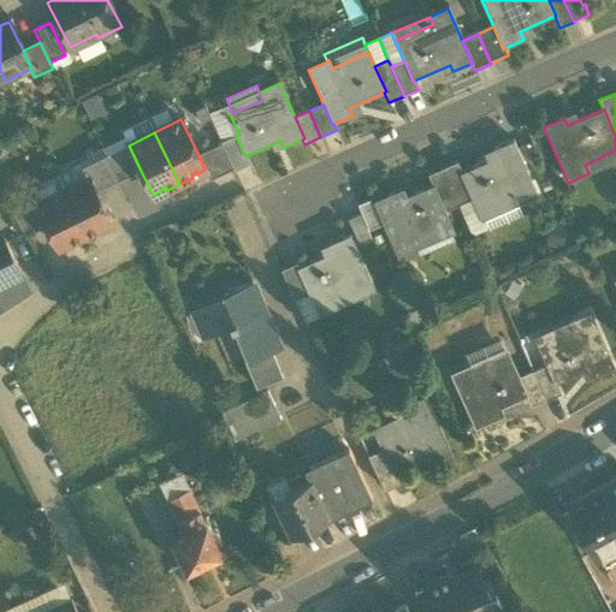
[(220,143),(221,144),(234,170),(235,172),(249,166),(246,156),(236,136),(220,143)]
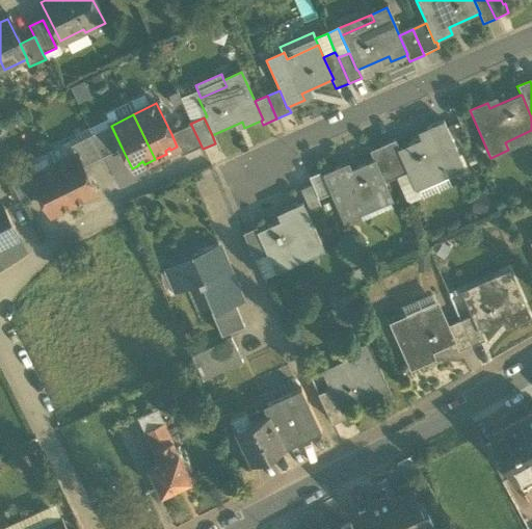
[(410,173),(416,185),(445,172),(448,179),(466,170),(444,123),(427,130),(430,137),(399,151),(406,165),(410,173)]
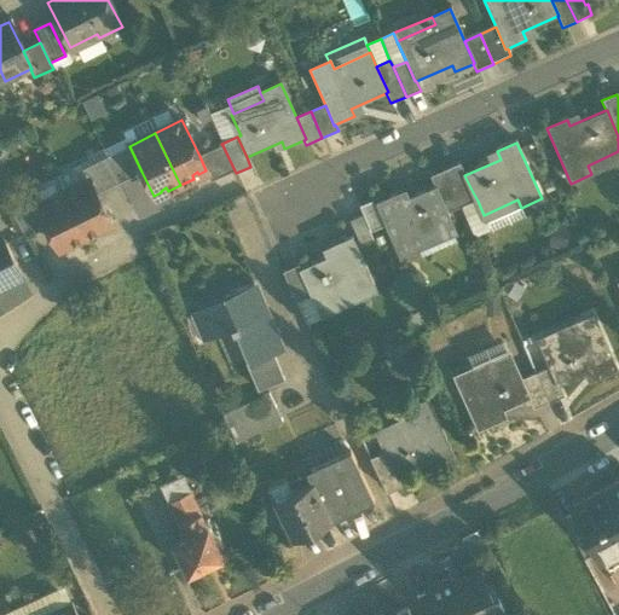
[(210,180),(235,170),(223,145),(200,156),(206,170),(207,173),(210,180)]
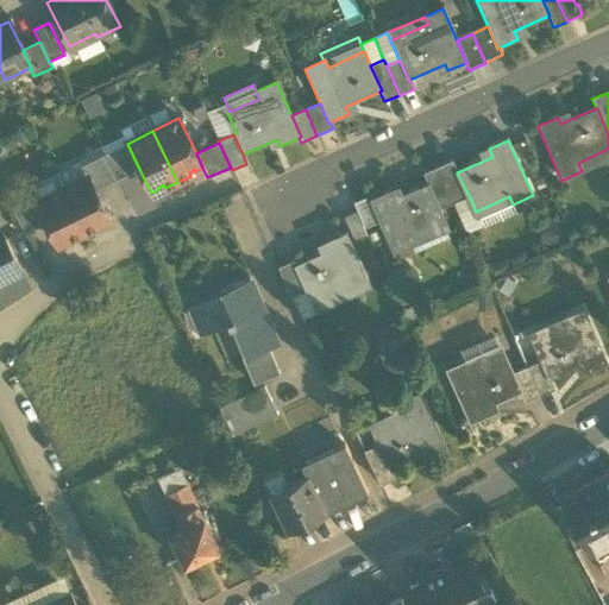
[(127,144),(117,149),(130,174),(139,169),(127,144)]
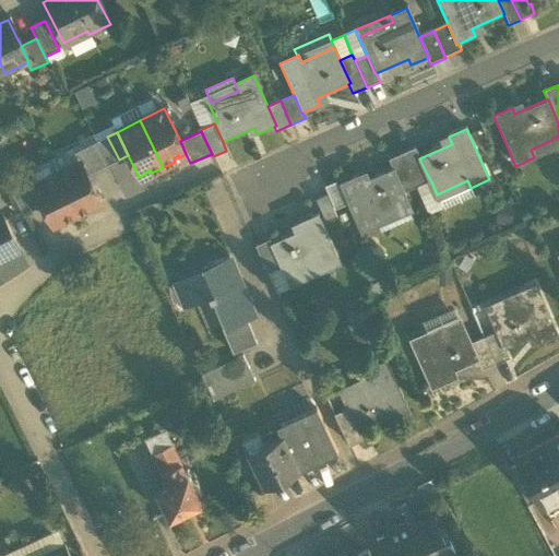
[(107,166),(119,160),(107,137),(95,142),(107,166)]
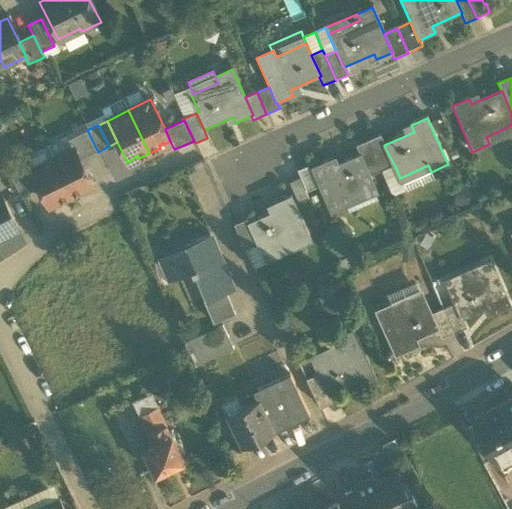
[(79,161),(98,152),(87,130),(68,140),(73,150),(79,161)]
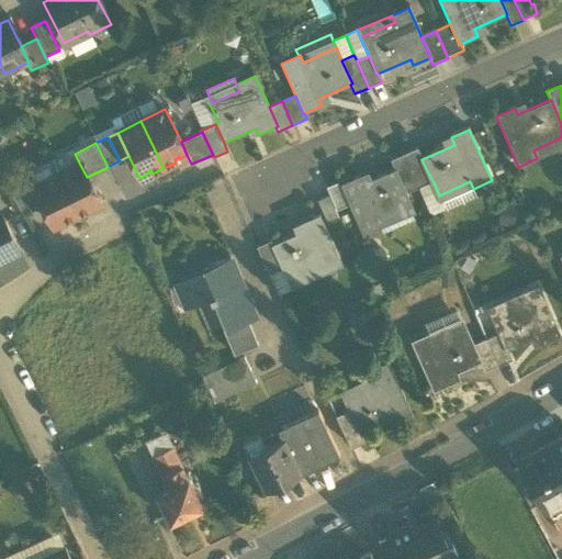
[(417,149),(404,156),(418,189),(434,182),(429,175),(422,159),(417,149)]
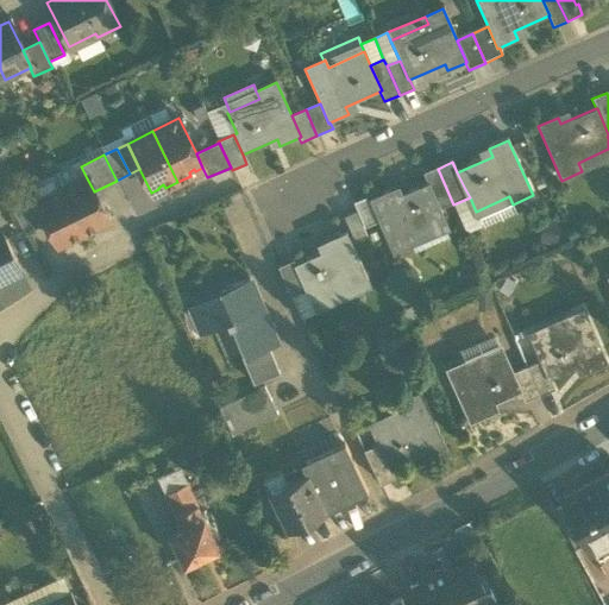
[(437,212),(453,205),(438,169),(422,176),(427,184),(429,183),(438,202),(433,203),(437,212)]
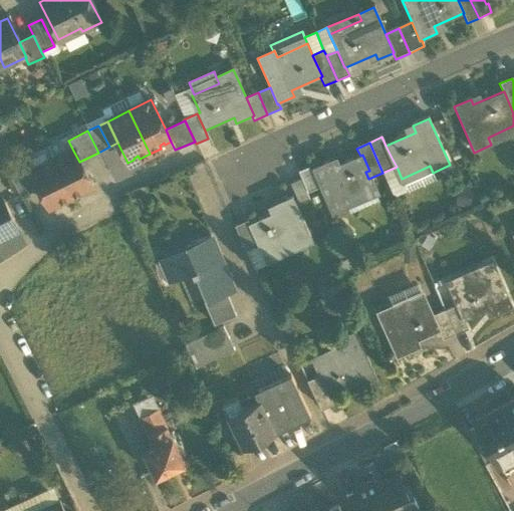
[(73,151),(52,161),(70,198),(91,188),(79,162),(73,151)]
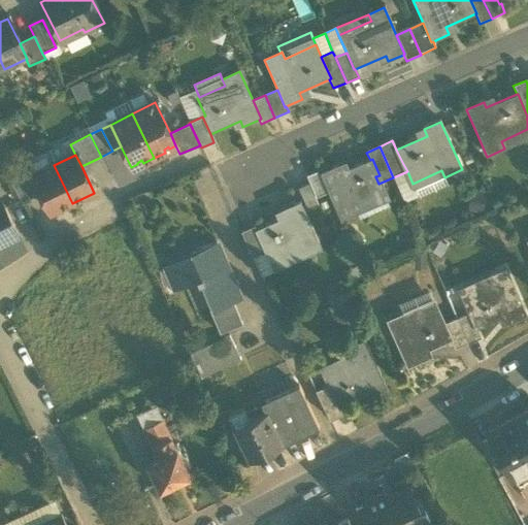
[(320,174),(340,221),(357,215),(358,214),(356,206),(384,194),(378,184),(375,176),(380,175),(372,159),(370,160),(340,173),(337,166),(320,174)]
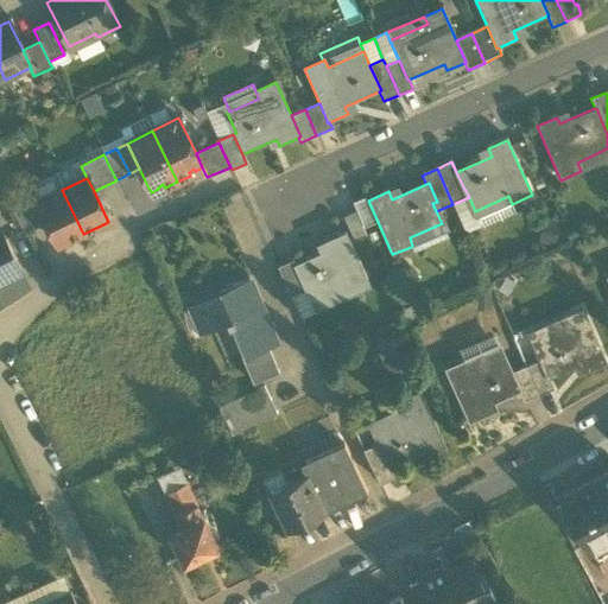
[(158,189),(151,192),(152,195),(165,188),(163,184),(158,188),(158,189)]
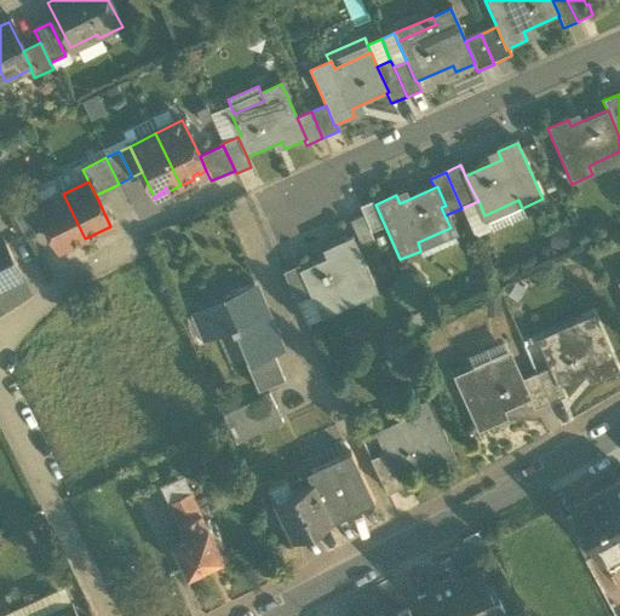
[(58,252),(85,239),(63,194),(38,206),(36,207),(46,225),(58,252)]
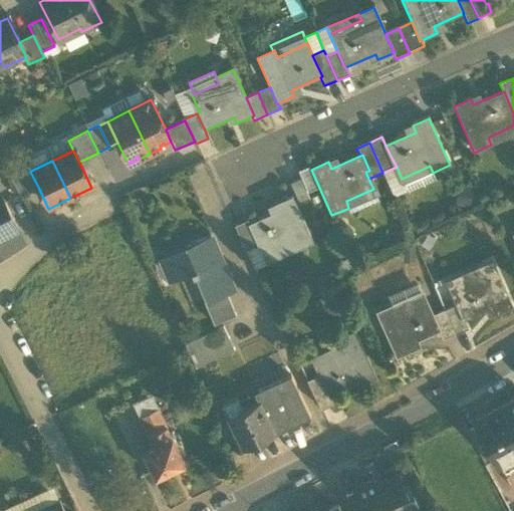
[(8,175),(19,196),(38,187),(30,172),(31,171),(28,165),(8,175)]
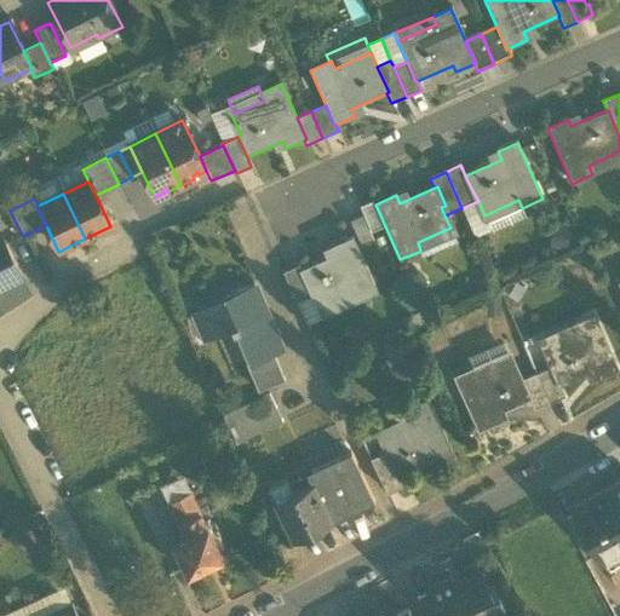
[(518,200),(484,216),(491,228),(492,232),(526,218),(522,208),(518,200)]
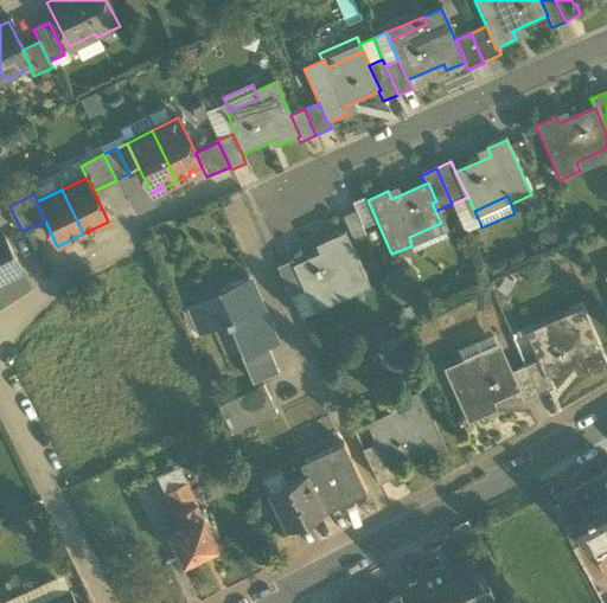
[(352,201),(369,239),(379,235),(363,197),(352,201)]
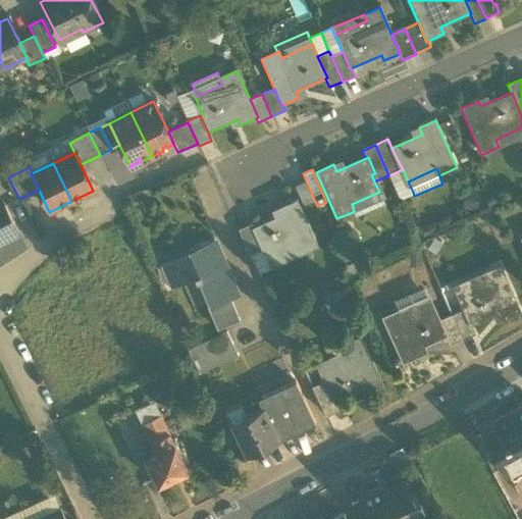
[(399,199),(413,192),(408,182),(403,169),(388,175),(399,199)]
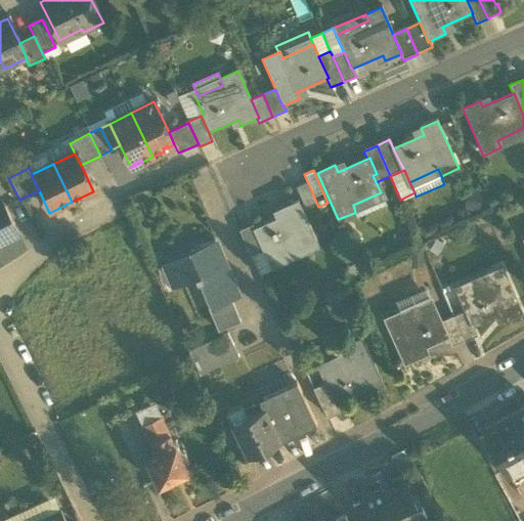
[(296,188),(305,209),(315,205),(306,184),(296,188)]
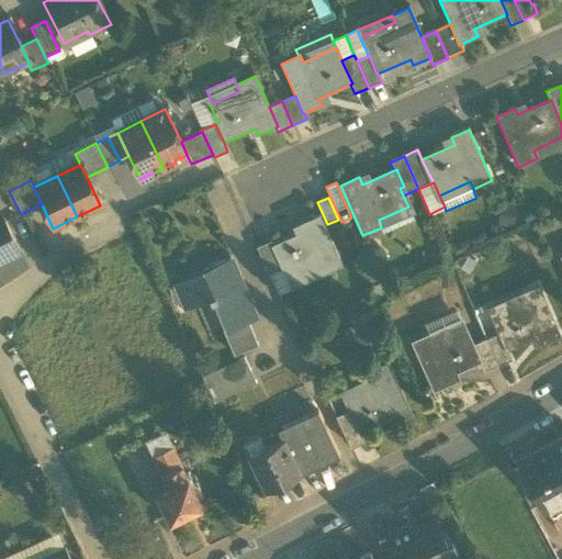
[(414,220),(408,207),(379,220),(381,227),(380,228),(382,234),(414,220)]
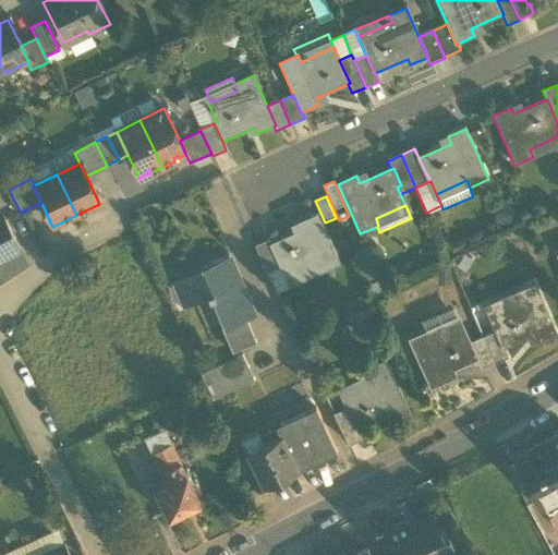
[(282,265),(289,278),(318,265),(322,272),(340,263),(316,213),(300,221),(303,229),(273,244),(270,245),(278,261),(280,260),(282,265)]
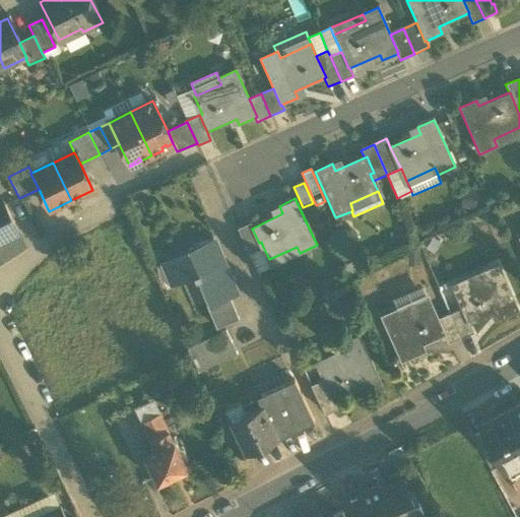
[(0,243),(17,235),(1,201),(0,201),(0,243)]
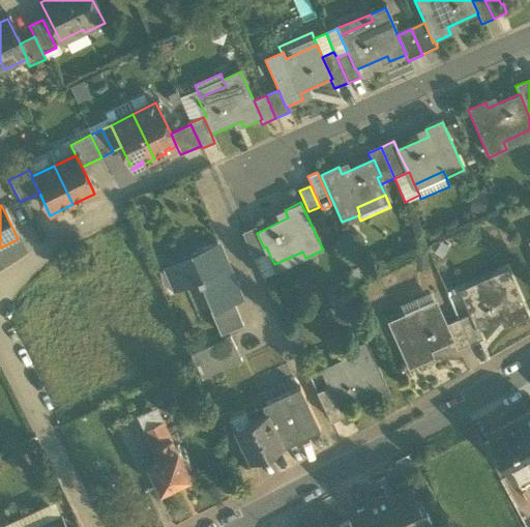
[(241,234),(253,259),(265,253),(268,252),(266,246),(264,247),(257,233),(259,232),(257,227),(241,234)]
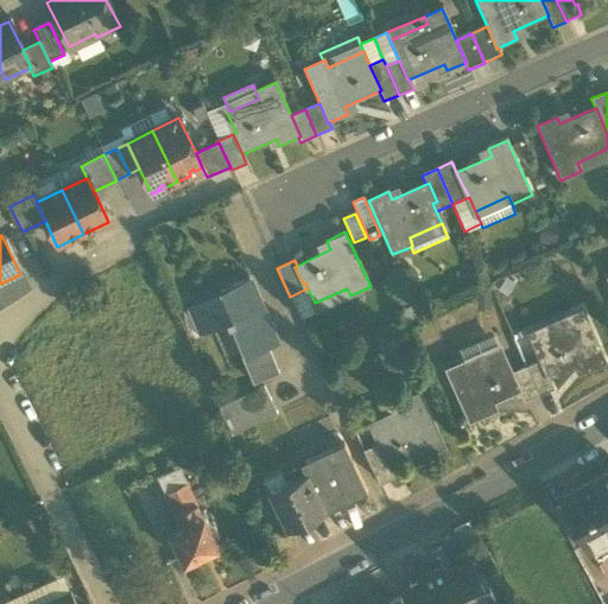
[(242,356),(244,358),(267,348),(279,343),(266,313),(263,315),(247,280),(217,293),(220,296),(191,309),(202,334),(227,323),(230,329),(242,356)]
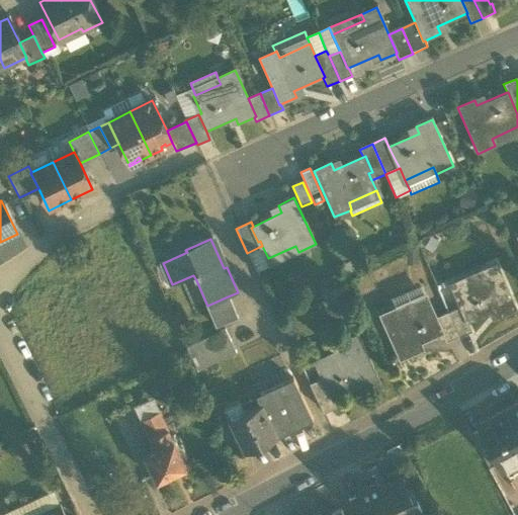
[(259,247),(247,253),(257,272),(268,267),(259,247)]
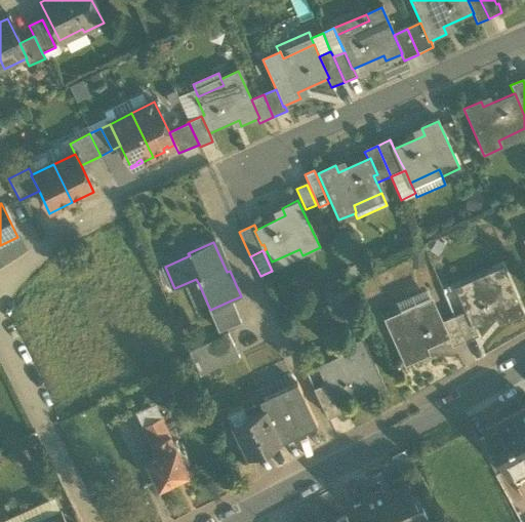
[(466,313),(473,328),(474,328),(503,315),(507,321),(524,314),(503,267),(487,274),(490,282),(460,294),(468,312),(466,313)]
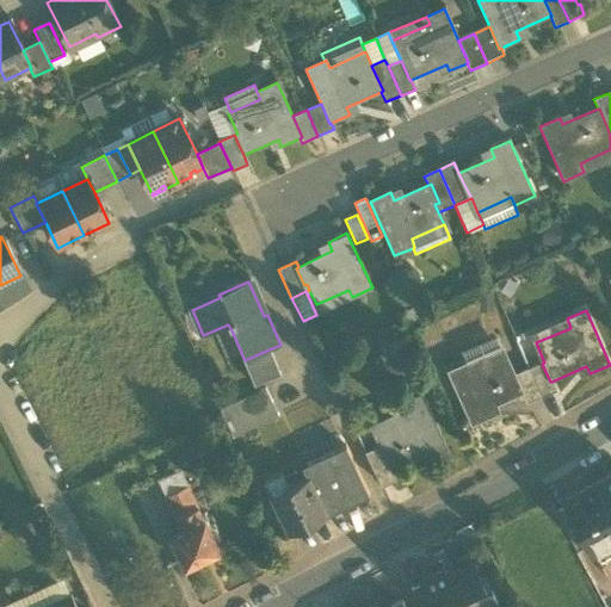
[(227,366),(244,358),(232,330),(214,338),(227,366)]
